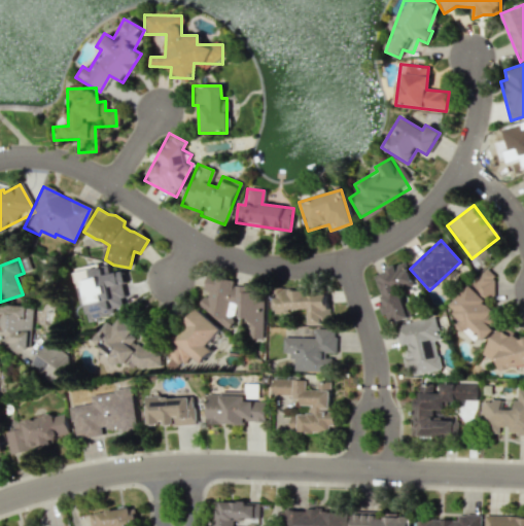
[(75,270),(85,320),(113,315),(112,309),(121,307),(119,299),(127,297),(121,272),(108,274),(106,264),(75,270)]
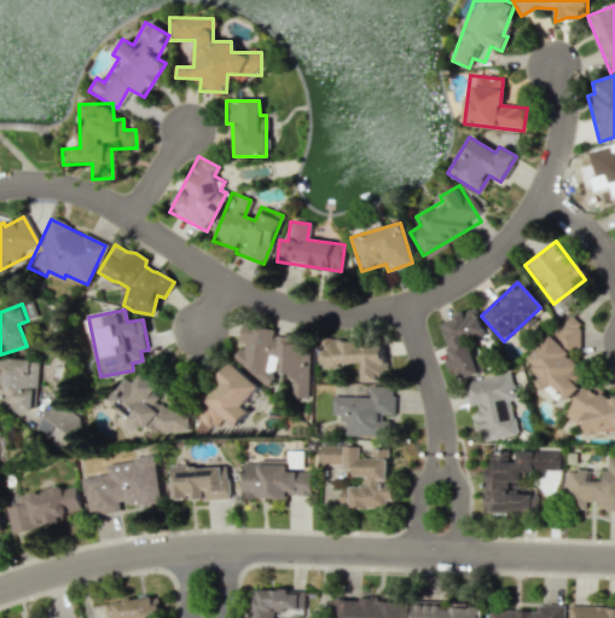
[(436,321),(447,359),(445,359),(451,381),(477,374),(469,340),(481,336),(474,310),(436,321)]
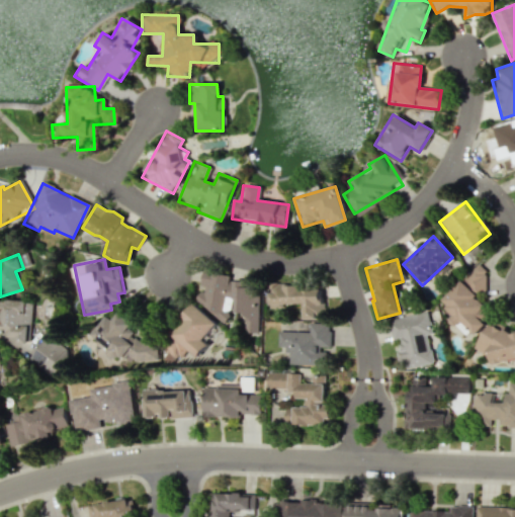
[(436,304),(457,324),(459,322),(473,335),(492,316),(473,296),(490,280),(475,265),(436,304)]
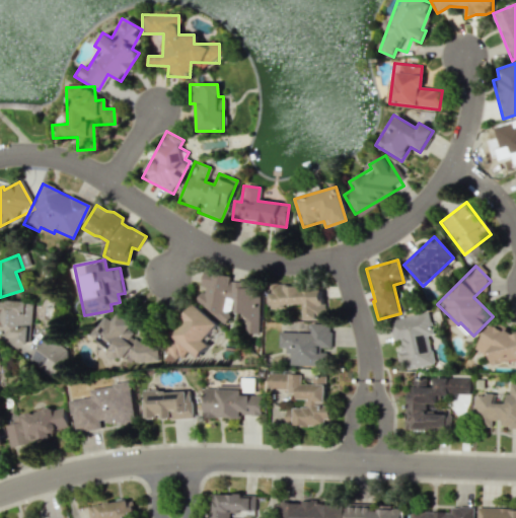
[(258,288),(246,288),(239,283),(231,283),(222,277),(200,277),(200,287),(203,289),(193,301),(224,324),(229,316),(222,311),(222,303),(233,288),(233,311),(243,318),(243,335),(258,334),(258,288)]
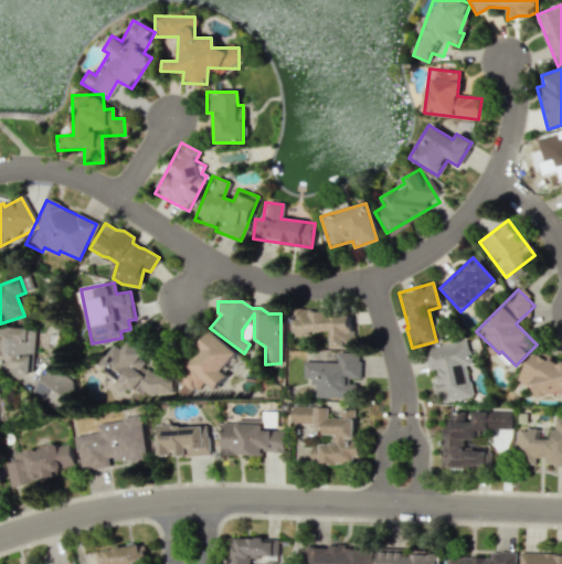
[(292,334),(327,331),(329,349),(351,347),(347,308),(289,314),(292,334)]
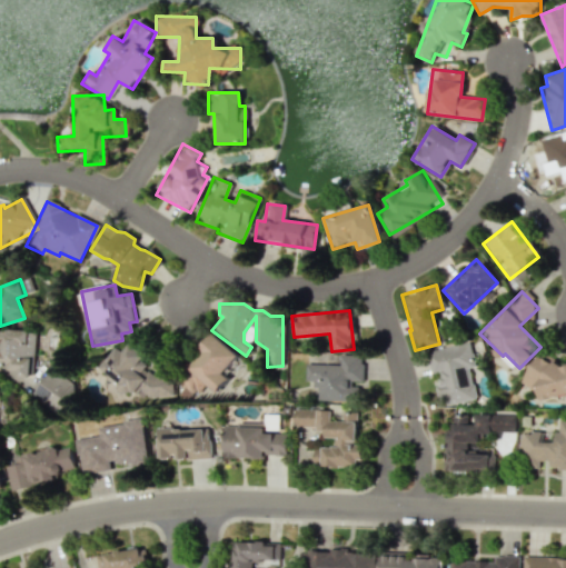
[(32,331),(0,330),(0,362),(6,362),(6,371),(16,371),(16,378),(31,378),(32,331)]
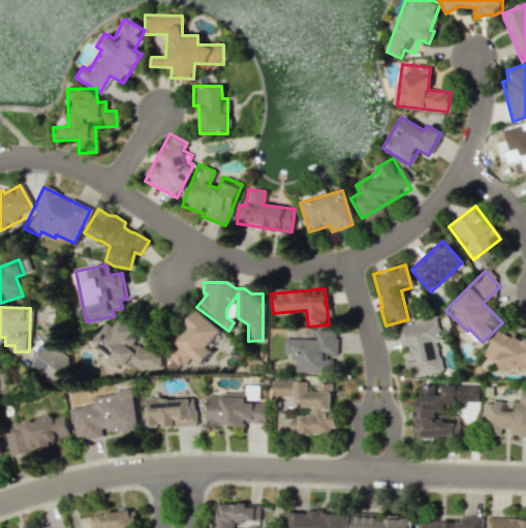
[(199,366),(211,352),(206,348),(220,331),(197,311),(161,353),(169,361),(166,365),(175,372),(188,356),(199,366)]
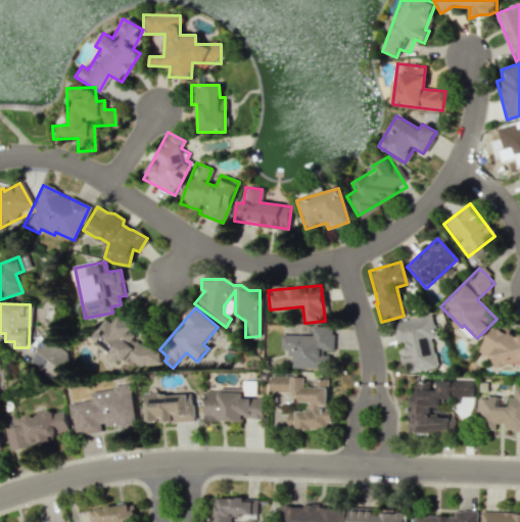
[(157,365),(155,346),(140,347),(130,339),(129,325),(117,316),(111,324),(106,319),(91,338),(107,352),(108,364),(123,363),(126,365),(134,365),(136,366),(157,365)]
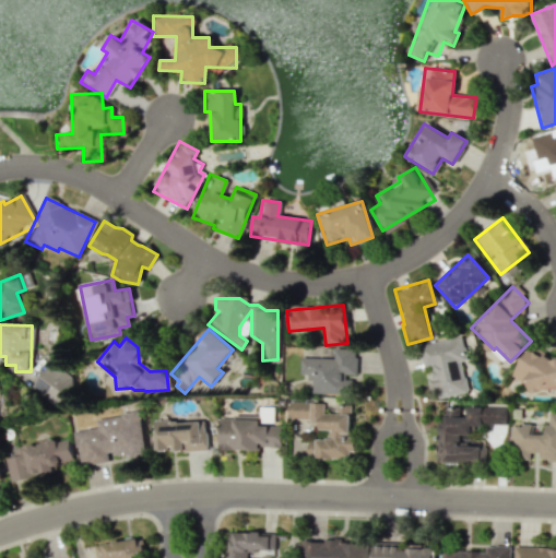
[(430,399),(464,393),(459,360),(464,359),(460,339),(416,345),(421,368),(425,367),(430,399)]
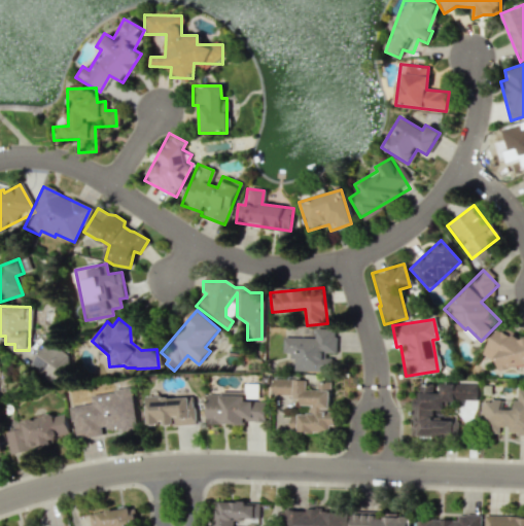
[(523,364),(523,339),(514,342),(511,328),(484,335),(488,349),(483,350),(486,364),(495,361),(498,372),(523,364)]
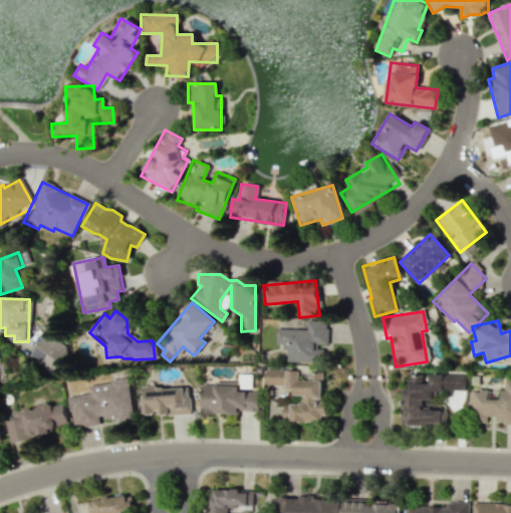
[(283,362),(319,362),(319,345),(324,345),(325,321),(304,321),(304,329),(273,329),(273,345),(283,345),(283,362)]
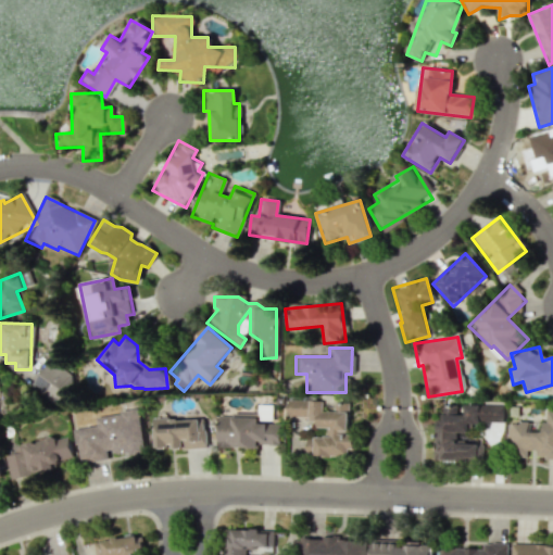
[(71,405),(70,370),(57,371),(55,363),(37,364),(38,389),(44,389),(45,406),(71,405)]
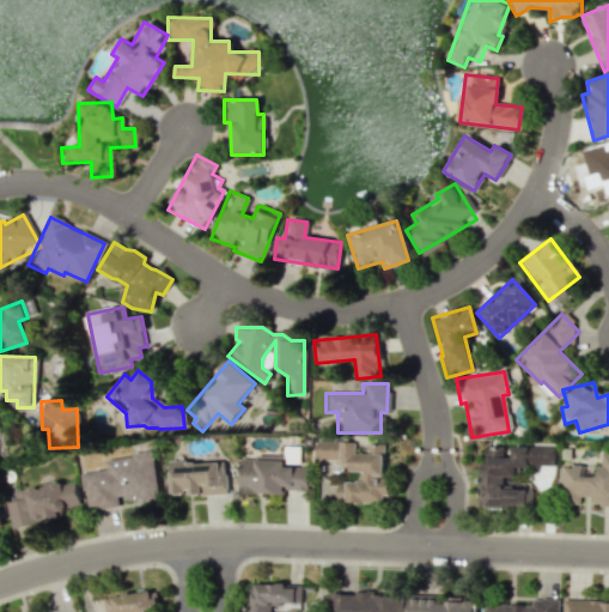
[(388,504),(388,482),(381,480),(381,444),(364,444),(363,454),(354,454),(354,442),(315,442),(314,461),(347,462),(347,472),(359,472),(358,483),(335,483),(335,503),(388,504)]
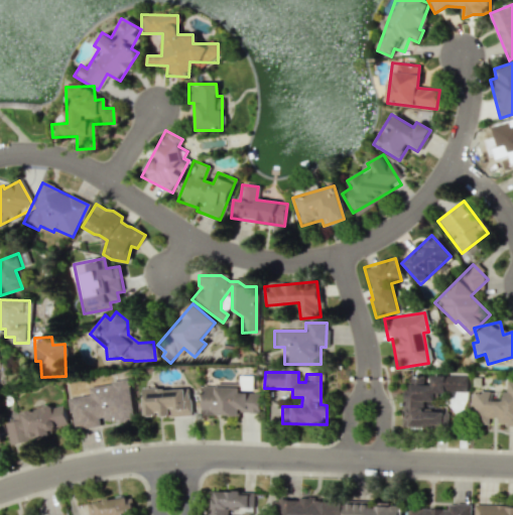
[(401,427),(442,427),(442,412),(434,412),(434,408),(421,407),(421,401),(432,401),(432,393),(464,393),(464,377),(401,377),(401,427)]
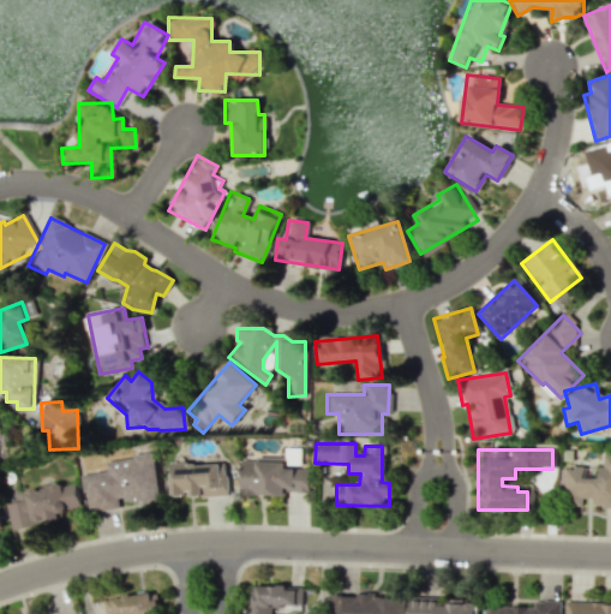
[(81,475),(84,510),(115,506),(115,502),(156,499),(151,455),(103,460),(105,472),(81,475)]
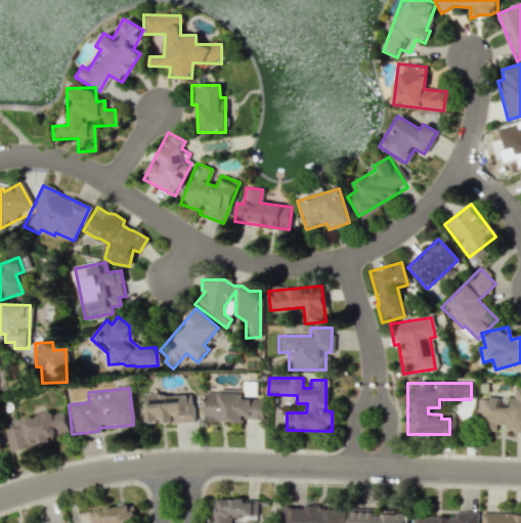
[(520,388),(512,389),(512,398),(475,399),(477,431),(494,431),(494,425),(502,425),(503,433),(520,432),(520,388)]
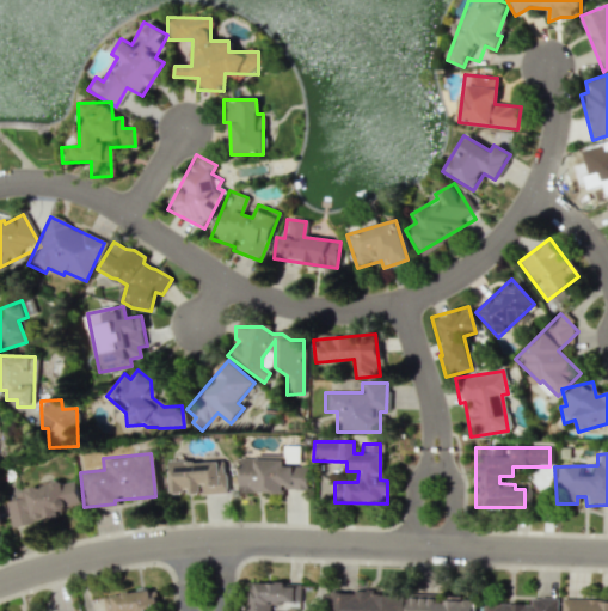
[(238,493),(307,493),(307,466),(282,466),(282,457),(239,456),(238,493)]
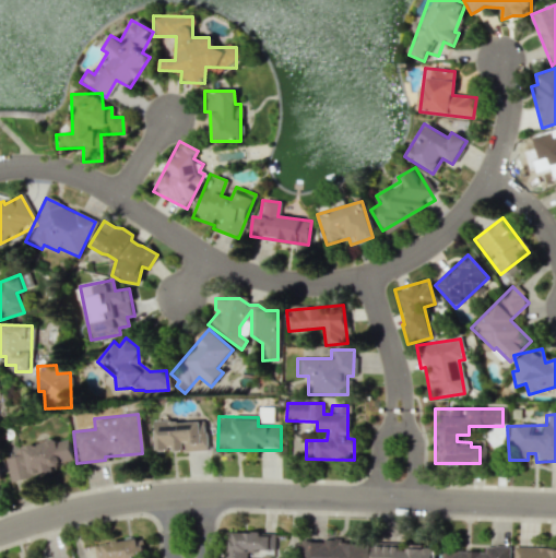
[(204,422),(153,423),(154,452),(205,451),(204,422)]
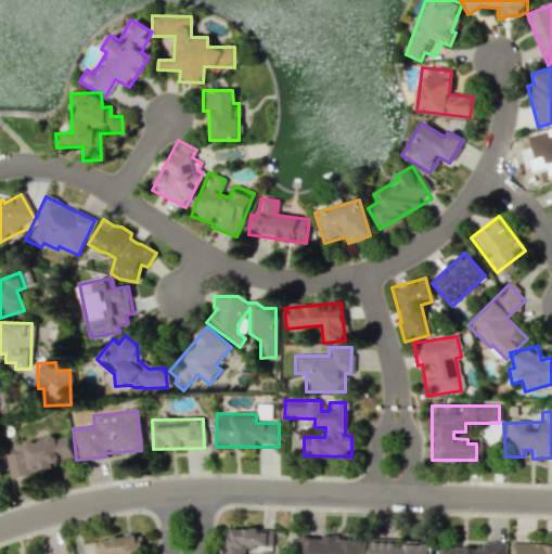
[(66,435),(22,443),(27,471),(72,461),(66,435)]
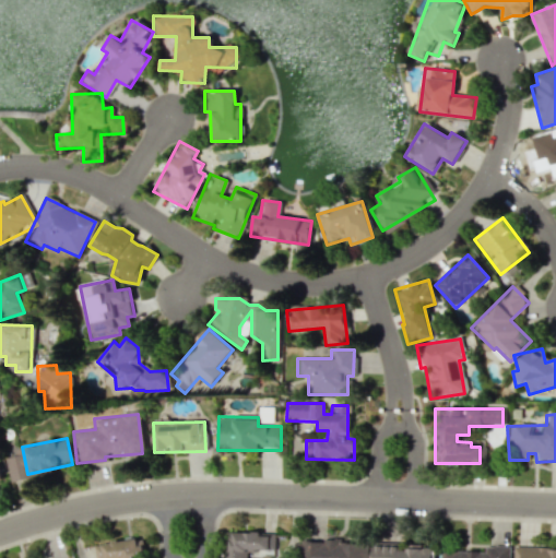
[(13,451),(14,456),(3,459),(10,484),(28,479),(21,449),(13,451)]
